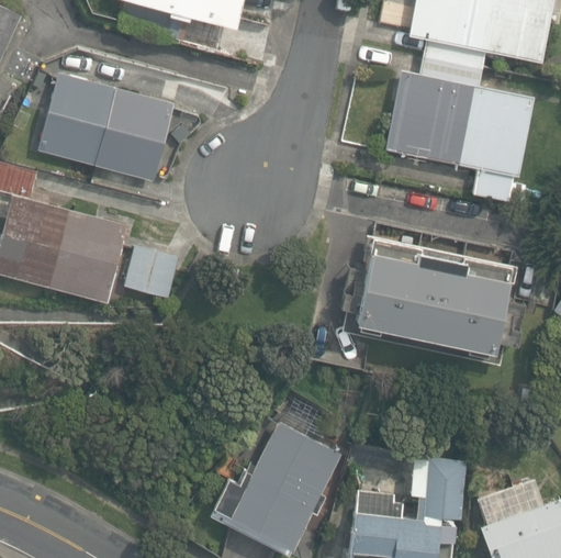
[(235,30),(243,0),(123,0),(118,24),(183,41),(189,18),(235,30)]
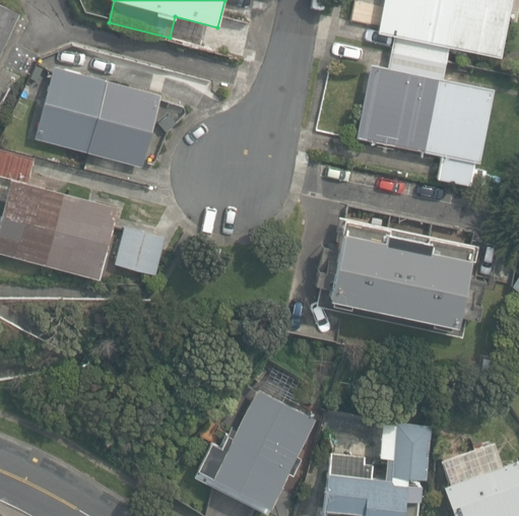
[(438,181),(470,187),(475,164),(479,165),(495,91),(444,81),(450,49),(502,59),(513,0),(385,0),(378,34),(394,38),(388,69),(372,66),(358,139),(443,156),(438,181)]
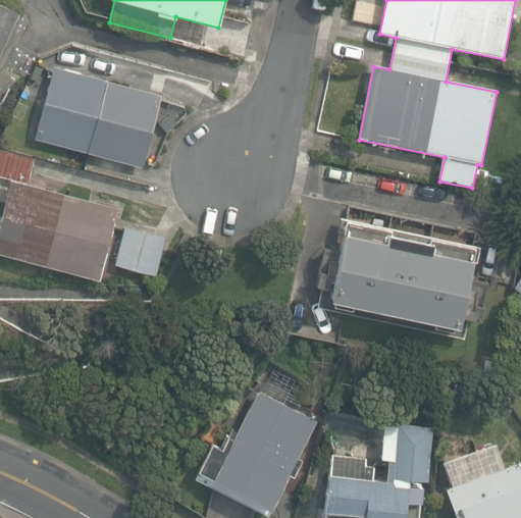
[(0,59),(20,16),(0,6),(0,59)]
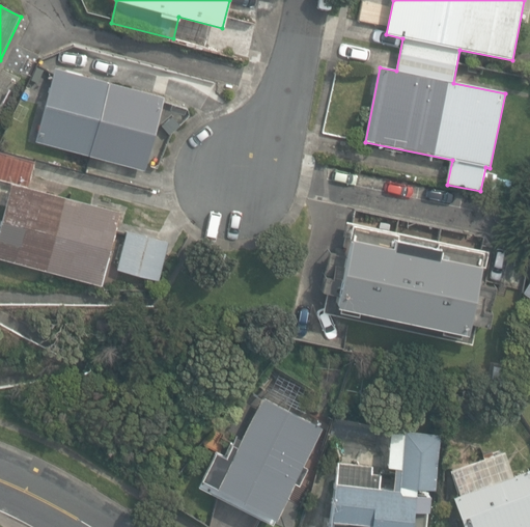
[(37,142),(145,171),(164,100),(57,71),(37,142)]
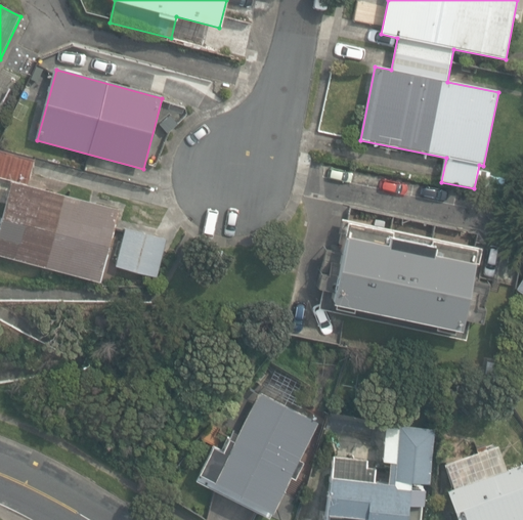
[(0,217),(0,256),(99,284),(119,213),(27,187),(34,164),(18,160),(19,155),(0,148),(0,178),(10,182),(0,217)]
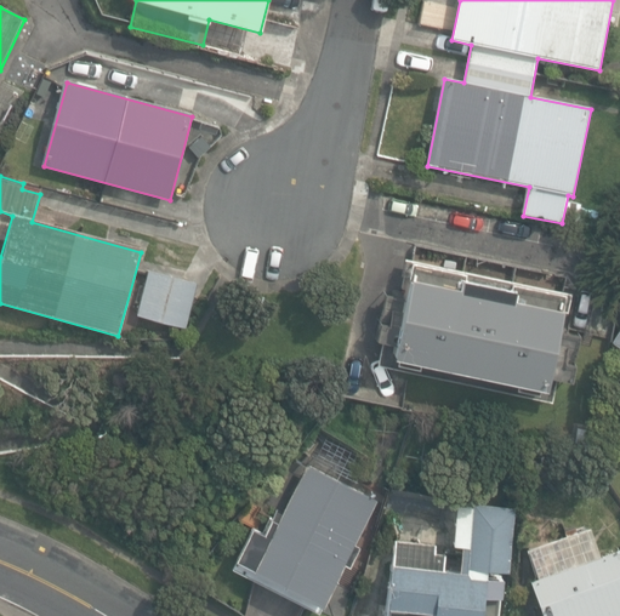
[(386,358),(552,393),(572,302),(405,267),(386,358)]
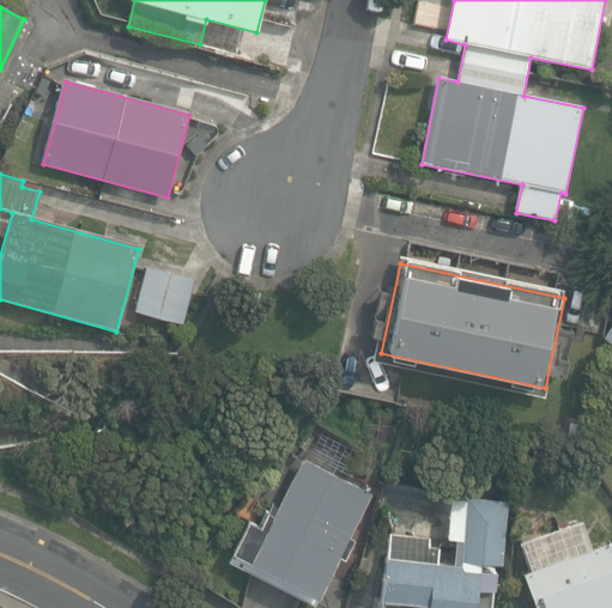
[(135,312),(186,326),(197,283),(147,269),(135,312)]
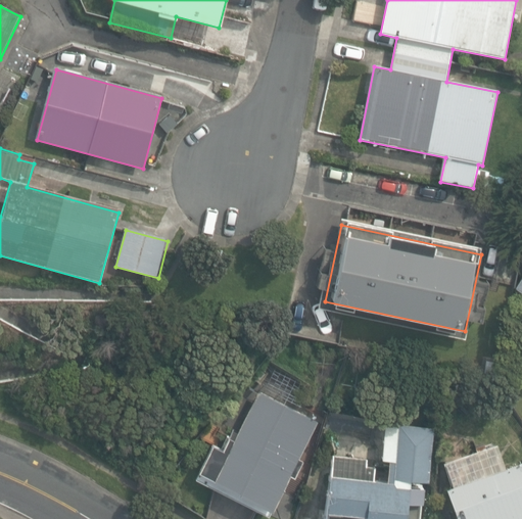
[(298,461),(316,425),(256,395),(232,442),(227,440),(221,452),(211,446),(198,473),(212,480),(210,483),(271,513),(288,477),(294,480),(302,464),(298,461)]
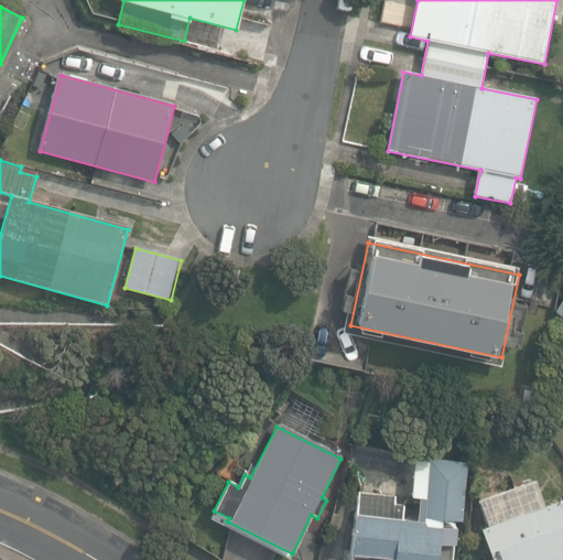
[(453,559),(456,528),(441,526),(442,517),(462,519),(468,464),(432,460),(431,463),(415,461),(412,496),(422,497),(419,519),(404,518),(405,505),(397,504),(397,497),(359,493),(352,559),(453,559)]
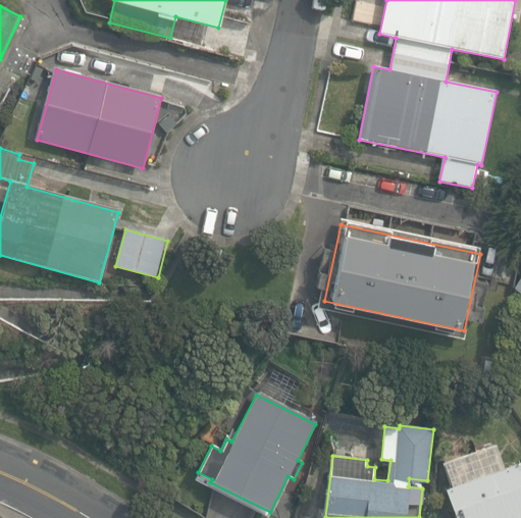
[(520,463),(504,469),(497,447),(445,464),(453,487),(446,489),(455,517),(520,517),(520,463)]
